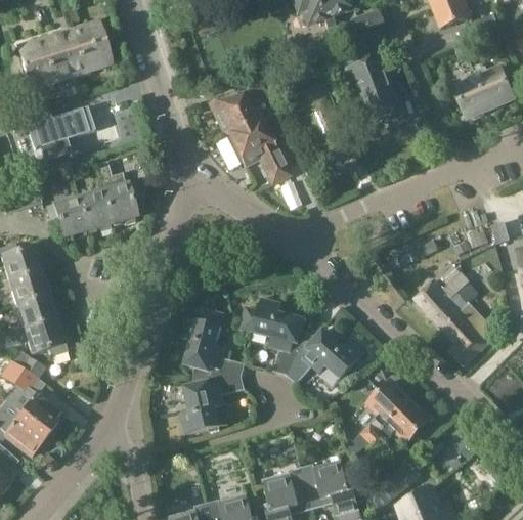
[(294,0),(298,12),(303,11),(309,26),(325,20),(329,28),(338,25),(335,15),(356,7),(353,0),(294,0)]
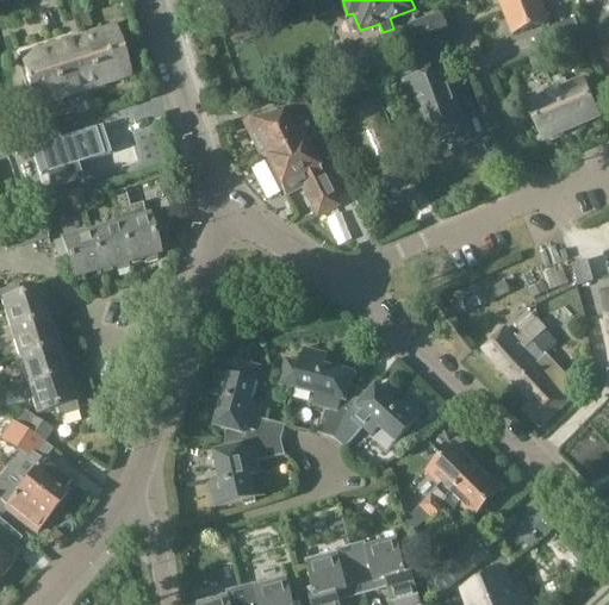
[(552,17),(545,0),(510,0),(504,2),(515,31),(552,17)]
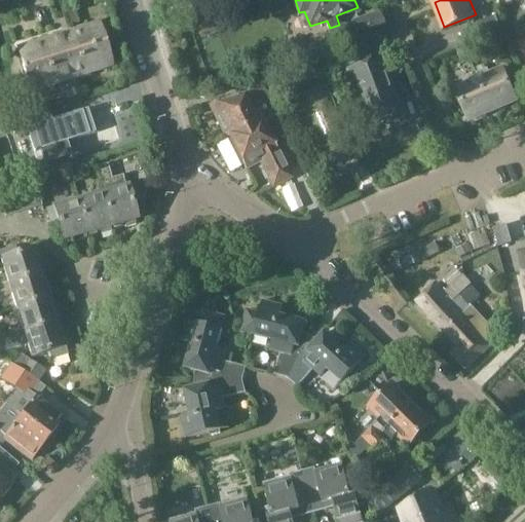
[(387,30),(379,8),(351,20),(360,40),(387,30)]
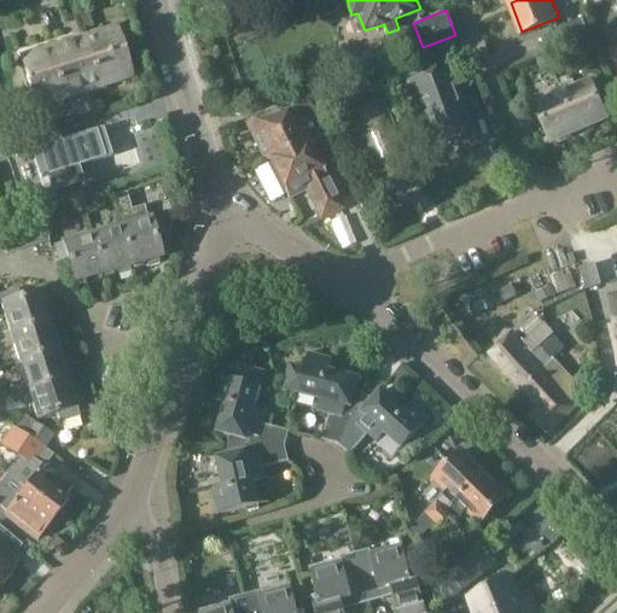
[(116,23),(86,34),(92,54),(79,59),(88,88),(132,74),(116,23)]
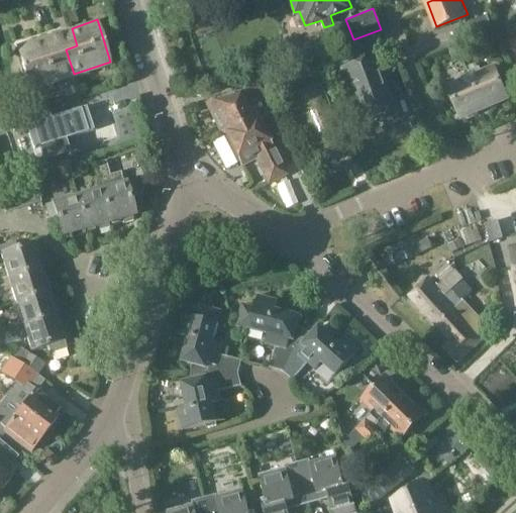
[(72,28),(17,45),(31,88),(74,74),(66,49),(77,45),(72,28)]
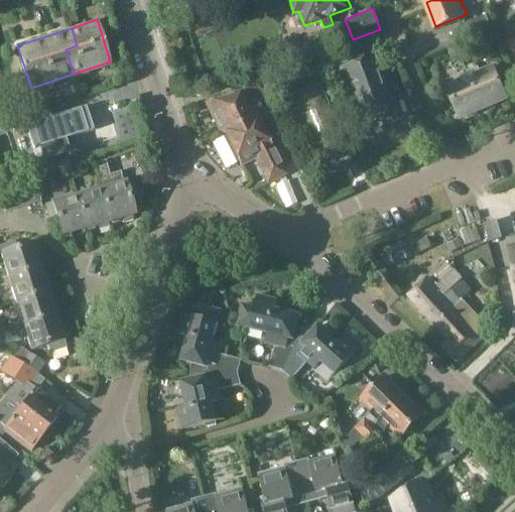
[(464,37),(456,40),(461,52),(469,48),(464,37)]
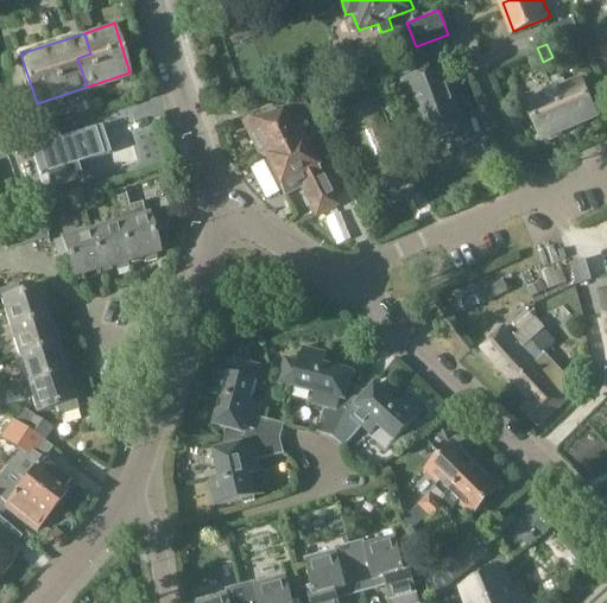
[(399,78),(400,78),(425,147),(468,131),(442,63),(430,68),(422,46),(391,58),(399,78)]
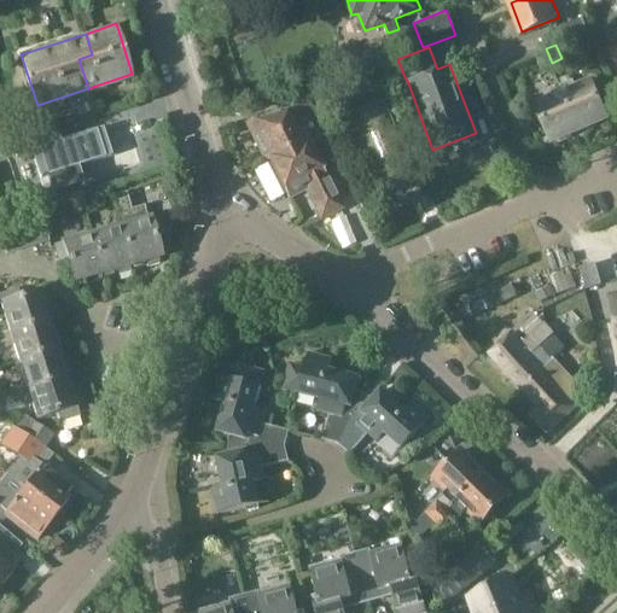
[(542,66),(552,63),(546,48),(537,53),(542,66)]
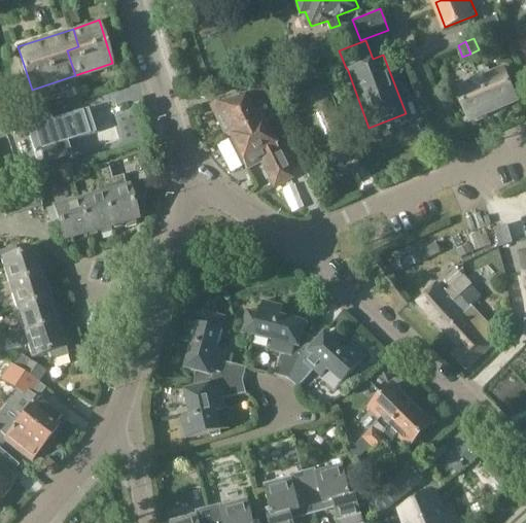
[(470,116),(494,106),(477,66),(474,59),(465,63),(472,80),(457,86),(470,116)]
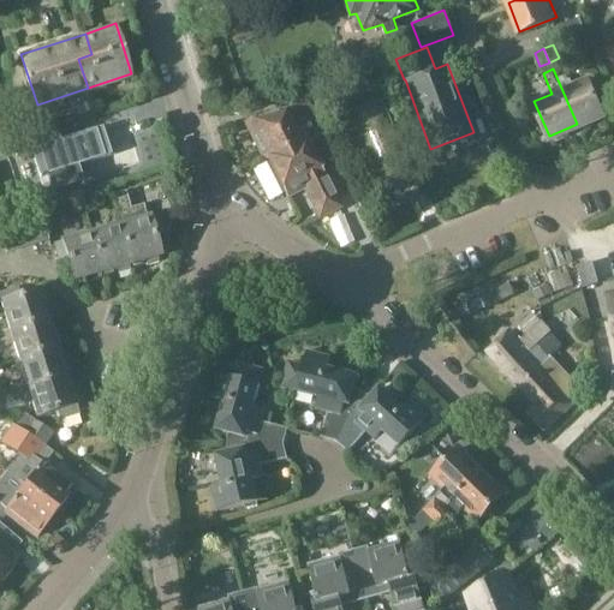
[(590,76),(574,83),(572,76),(570,77),(567,72),(556,77),(577,124),(606,111),(590,76)]
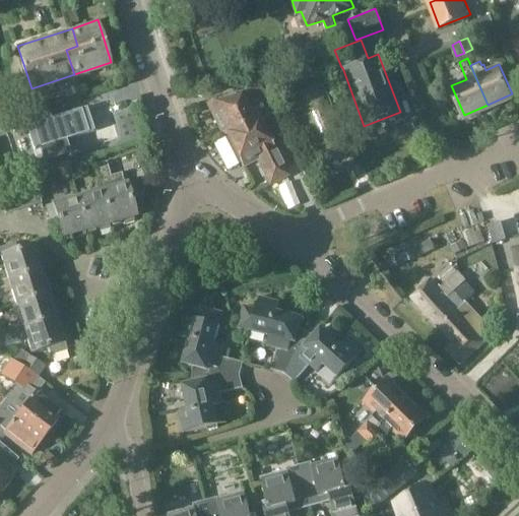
[(283,91),(307,81),(302,72),(279,81),(283,91)]
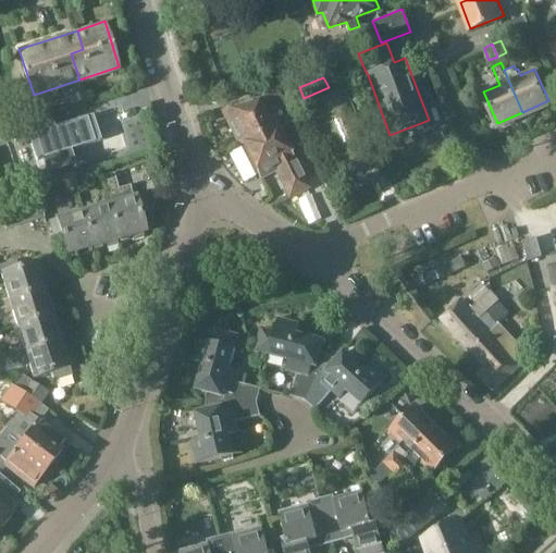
[(282,95),(275,80),(260,87),(268,101),(282,95)]
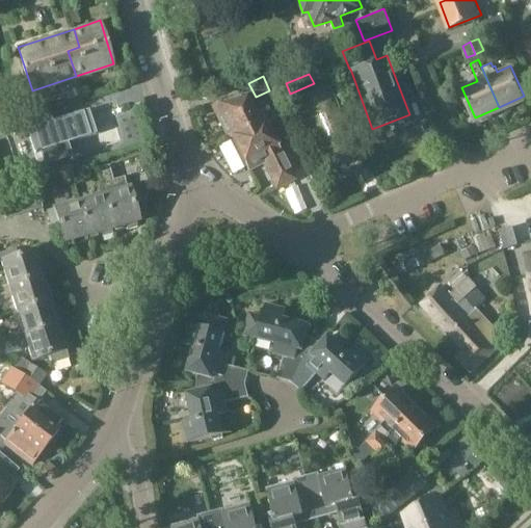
[(354,150),(327,87),(296,101),(323,163),(354,150)]
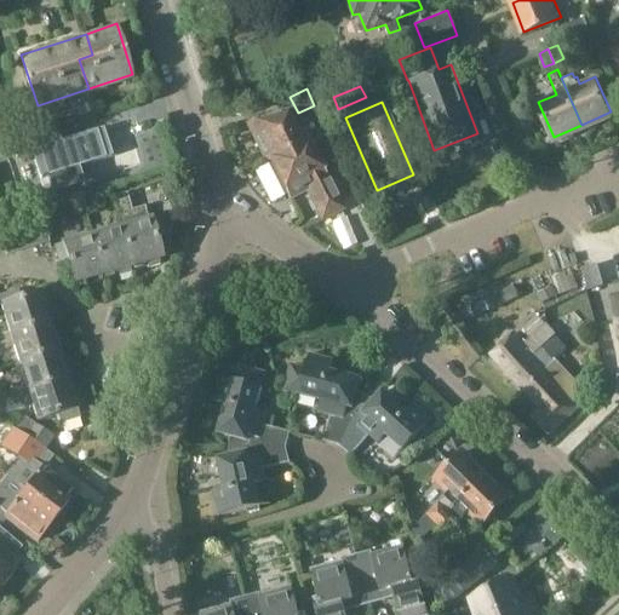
[(269,159),(271,157),(271,156),(293,145),(286,132),(298,126),(290,108),(248,119),(269,159)]
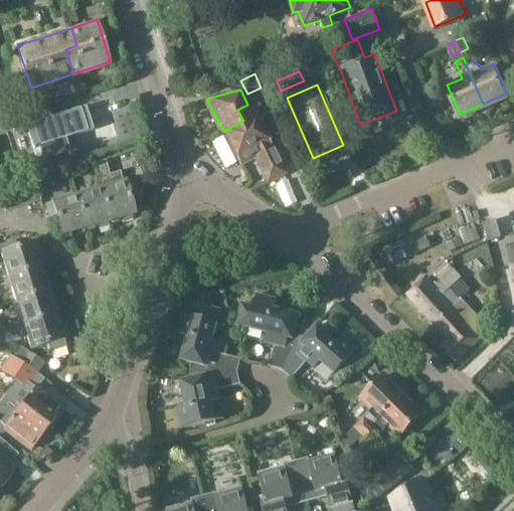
[(225,130),(225,131),(241,162),(257,155),(269,179),(286,170),(272,141),(279,137),(272,125),(276,123),(263,97),(251,103),(247,105),(237,110),(243,121),(225,130)]
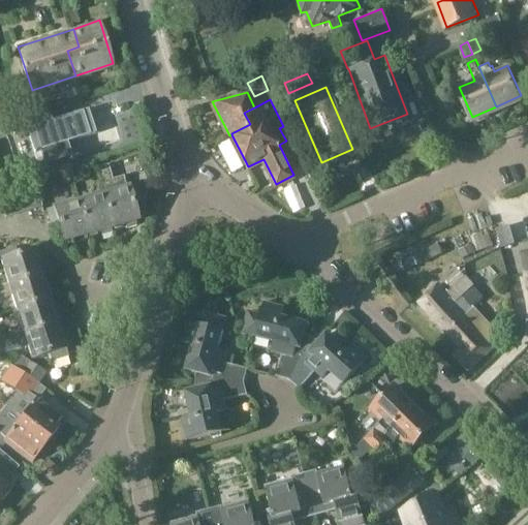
[(6,120),(5,116),(0,117),(0,128),(1,131),(12,128),(14,132),(28,128),(35,151),(41,149),(48,167),(80,157),(74,139),(96,131),(89,106),(53,119),(51,112),(49,105),(6,120)]
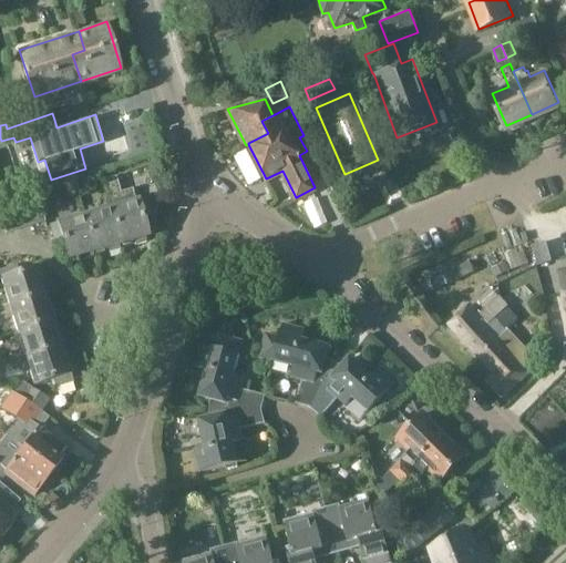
[(104,177),(111,204),(109,205),(120,242),(134,237),(135,242),(147,239),(145,234),(148,234),(143,214),(152,212),(147,195),(139,197),(139,196),(136,197),(133,186),(122,190),(117,174),(104,177)]
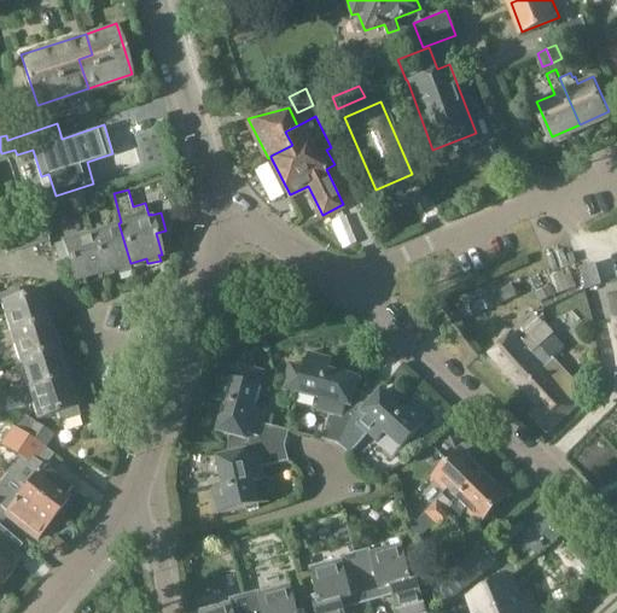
[(87,211),(98,208),(93,193),(82,196),(87,211)]
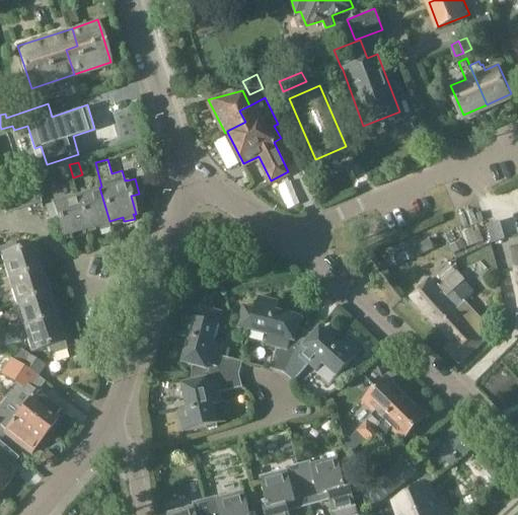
[(34,175),(22,179),(29,204),(42,200),(34,175)]
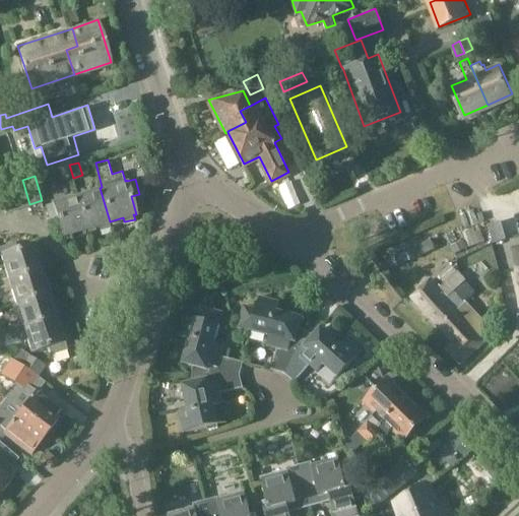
[(86,191),(75,194),(84,229),(99,224),(100,230),(111,227),(110,221),(100,188),(86,191)]
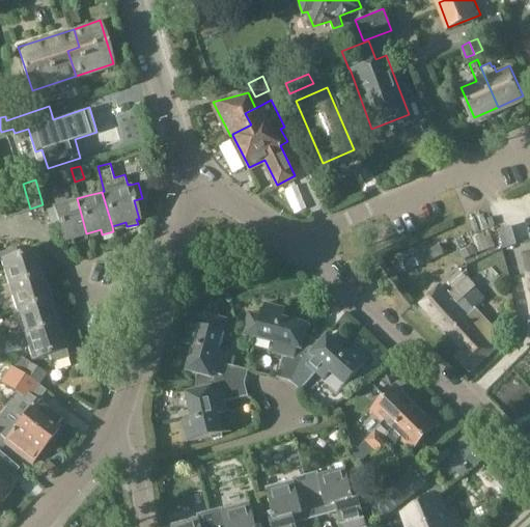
[(87,238),(86,233),(77,198),(47,206),(52,223),(59,221),(64,240),(76,237),(77,241),(87,238)]
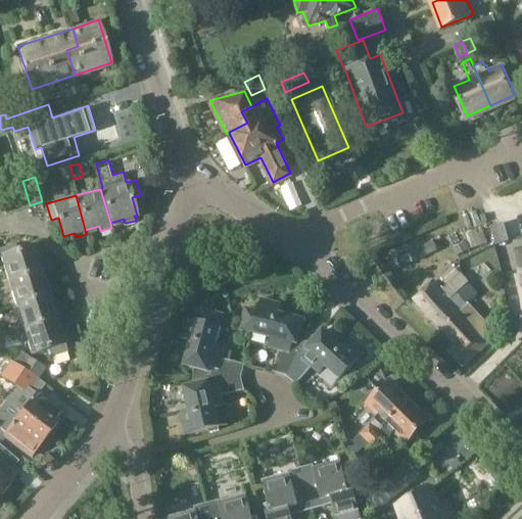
[(510,239),(505,221),(491,225),(496,242),(510,239)]
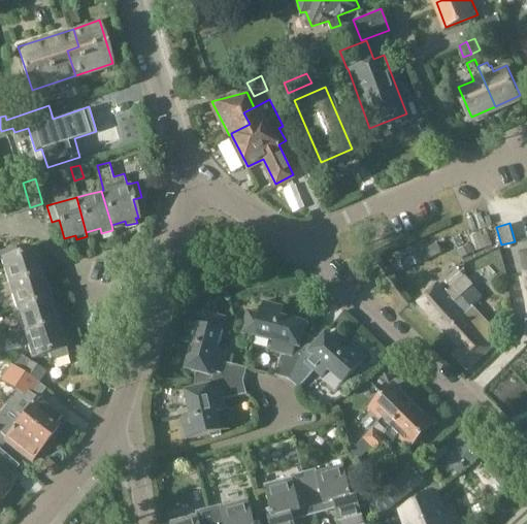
[(492,242),(485,227),(470,233),(478,249),(492,242)]
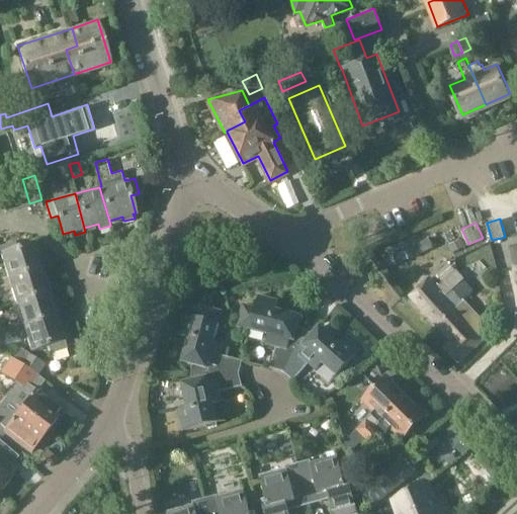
[(452,229),(444,232),(448,240),(456,237),(452,229)]
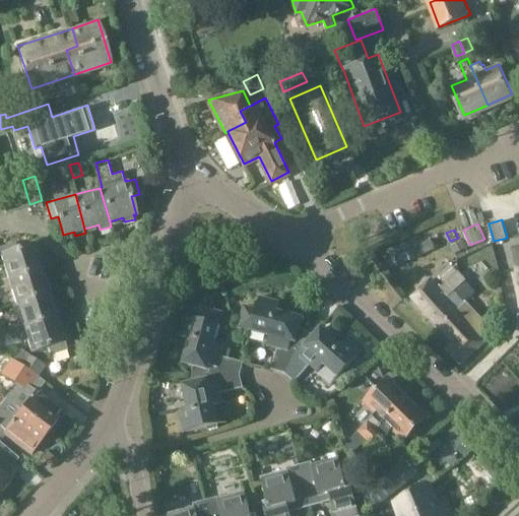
[(436,247),(432,238),(413,245),(417,255),(436,247)]
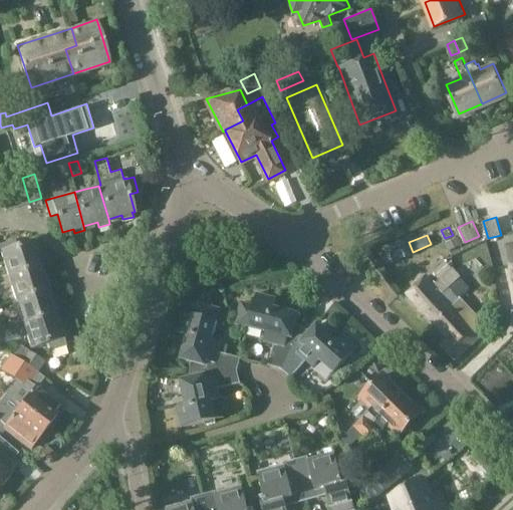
[(459,235),(445,242),(448,250),(463,243),(459,235)]
